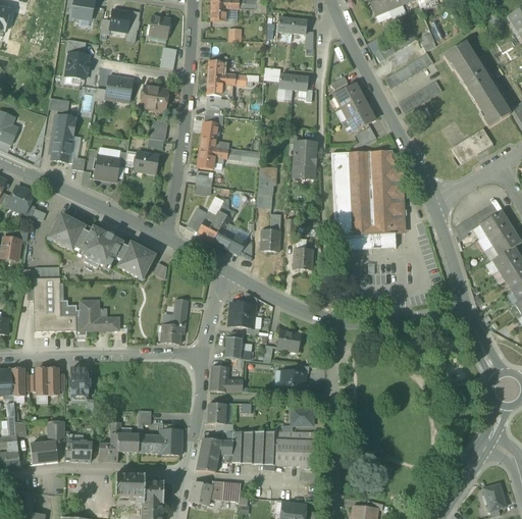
[(89,18),(90,18),(92,9),(93,9),(94,0),(71,0),(71,1),(73,2),(72,6),(73,6),(72,15),(79,16),(89,18)]
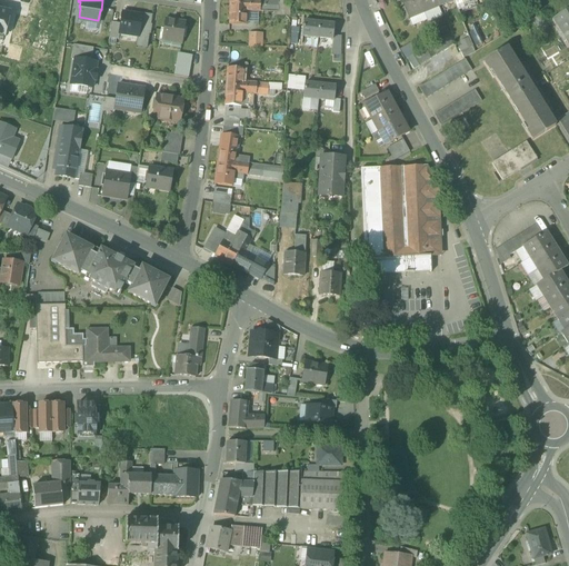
[(400,0),(408,15),(422,9),(418,0),(400,0)]
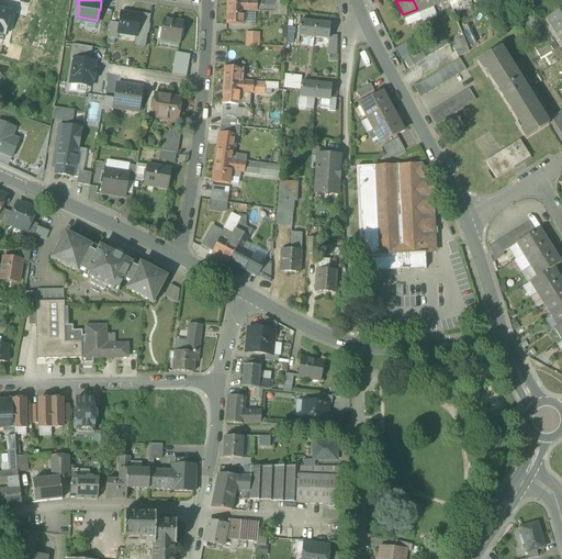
[(413,0),(417,9),(433,2),(431,0),(413,0)]
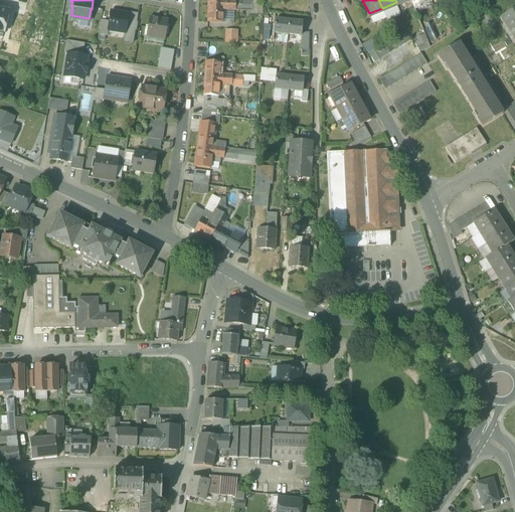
[(222,8),(222,2),(207,2),(207,19),(222,20),(222,18),(223,18),(224,12),(222,12),(222,8)]
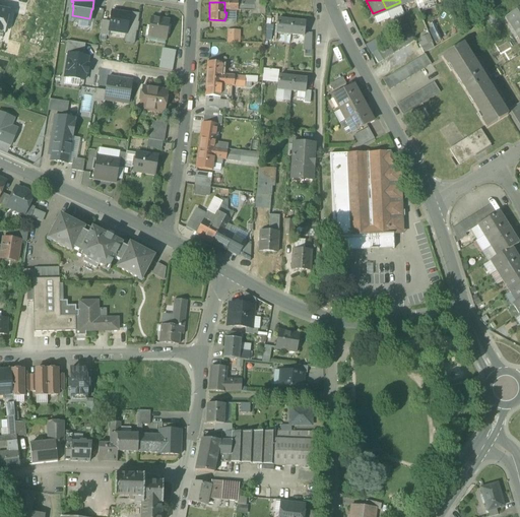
[(400,4),(387,9),(390,15),(391,18),(404,12),(400,4)]
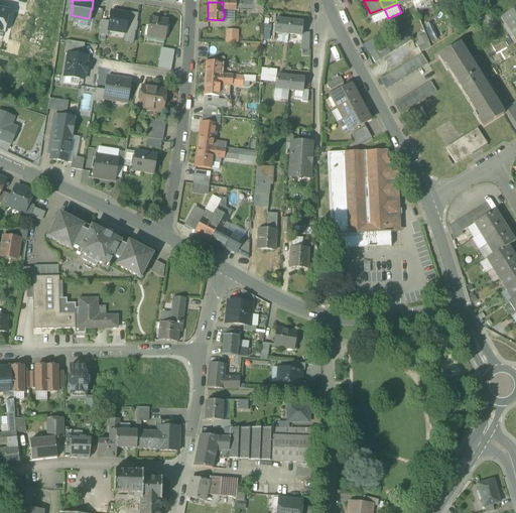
[(512,34),(515,41),(515,6),(500,16),(505,24),(507,23),(514,33),(512,34)]
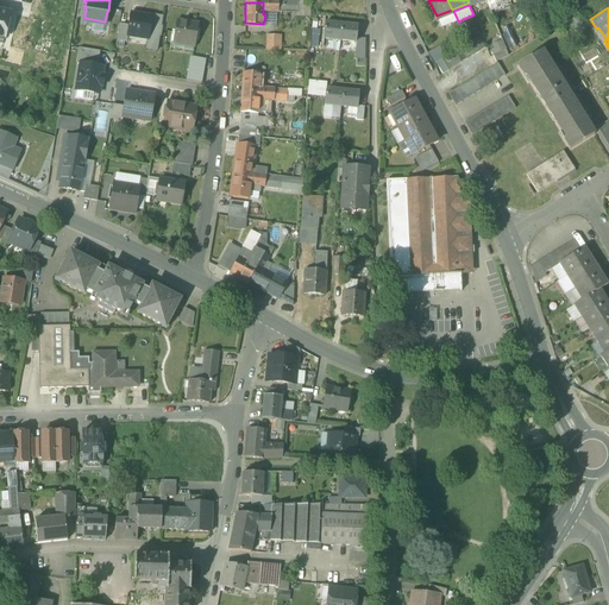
[(277,24),(277,10),(263,10),(263,14),(265,14),(264,21),(263,21),(263,24),(277,24)]
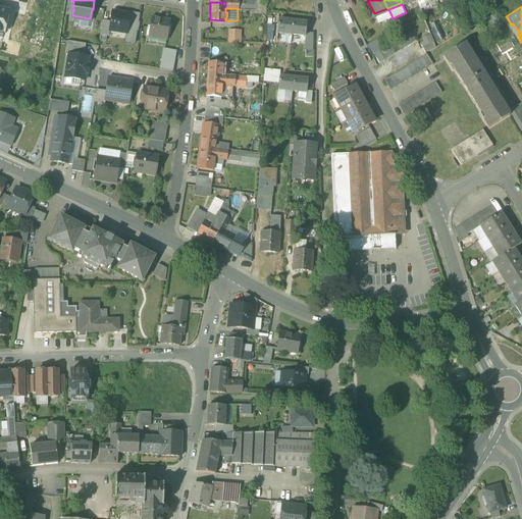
[(110,28),(126,31),(129,12),(112,9),(110,20),(109,28),(110,28)]
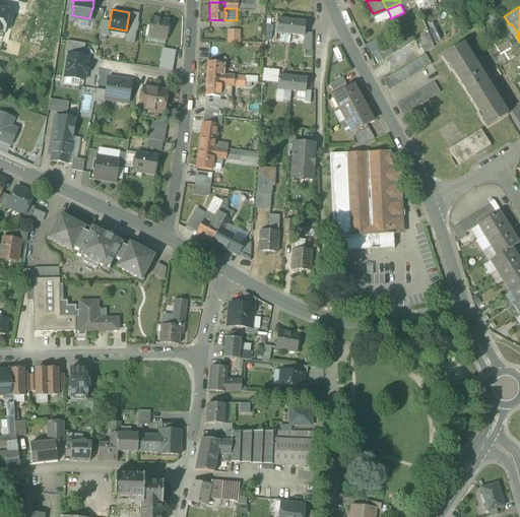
[(387,9),(374,15),(377,21),(390,15),(387,9)]
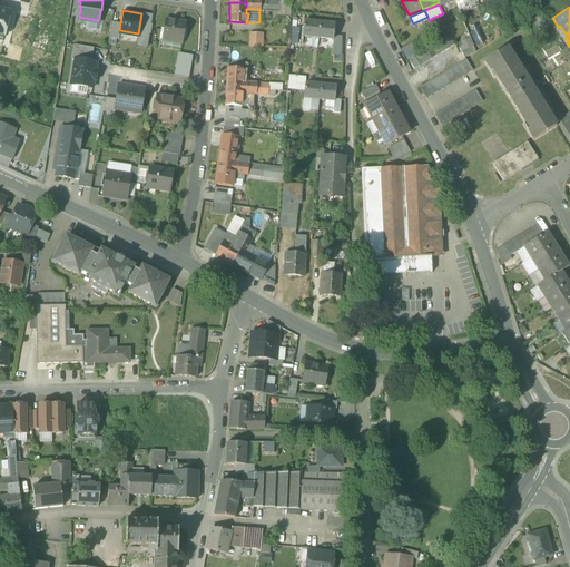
[(141,11),(141,13),(138,33),(137,41),(136,44),(147,45),(153,13),(141,11)]
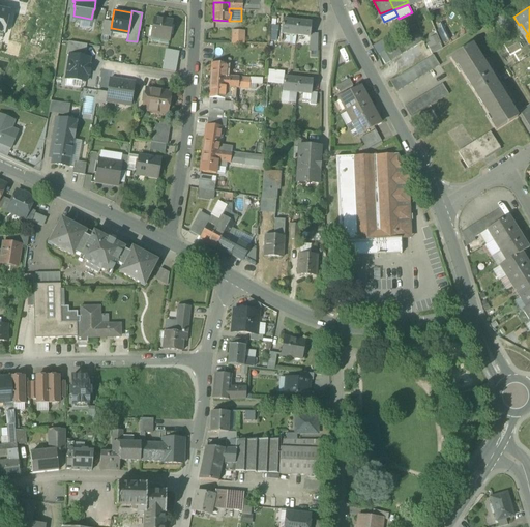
[(503,11),(495,16),(502,26),(509,22),(503,11)]
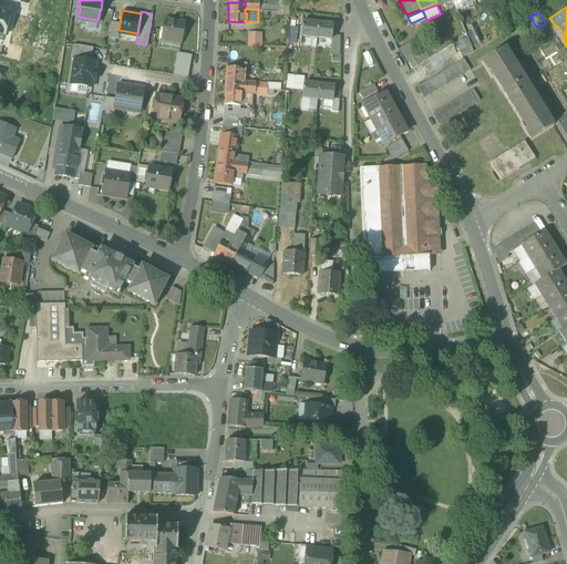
[(162,38),(181,41),(184,21),(165,17),(162,38)]
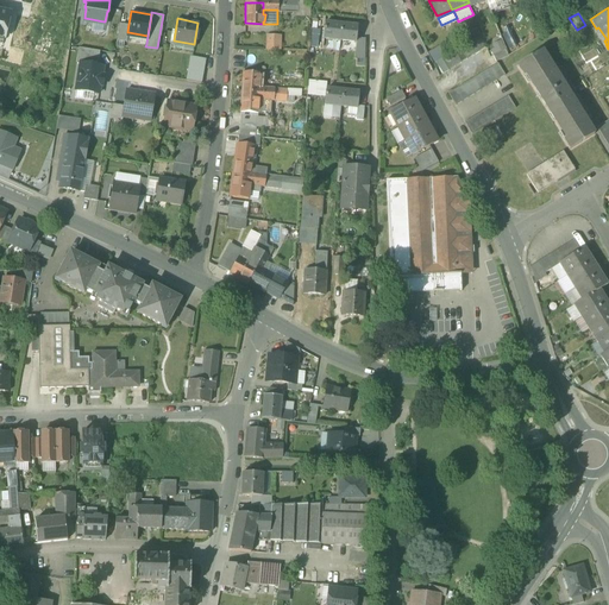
[(104,21),(92,19),(90,29),(102,31),(104,21)]
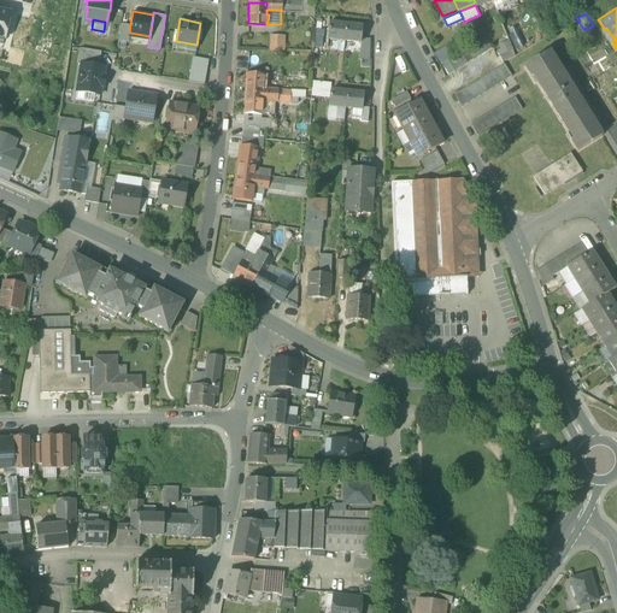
[(327,36),(344,37),(346,22),(329,21),(327,36)]
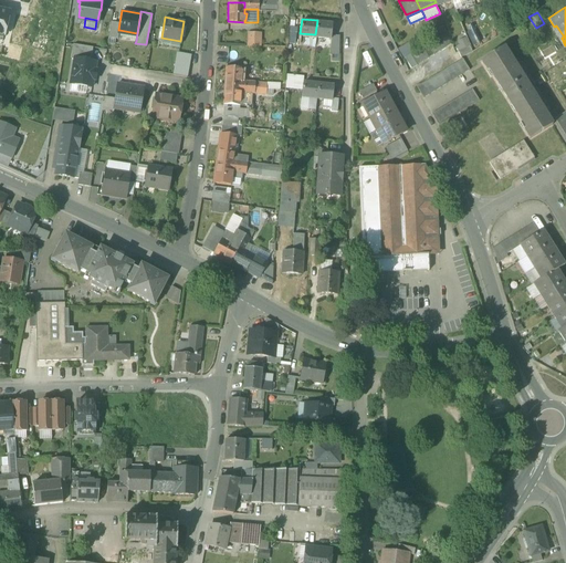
[(332,22),(317,20),(315,34),(331,37),(331,33),(332,22)]
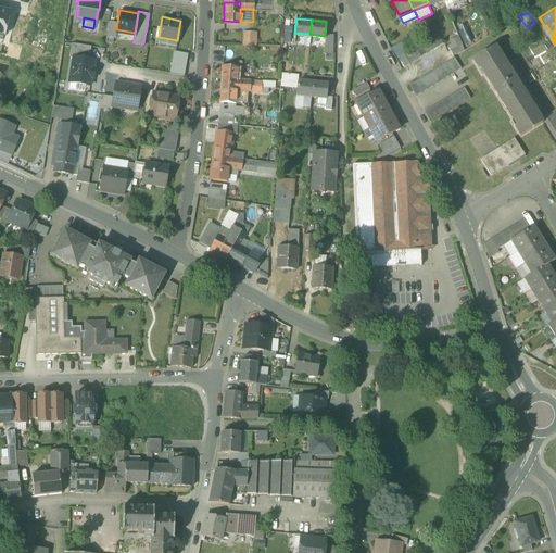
[(116,37),(117,29),(116,29),(117,22),(109,21),(106,36),(114,37),(116,37)]
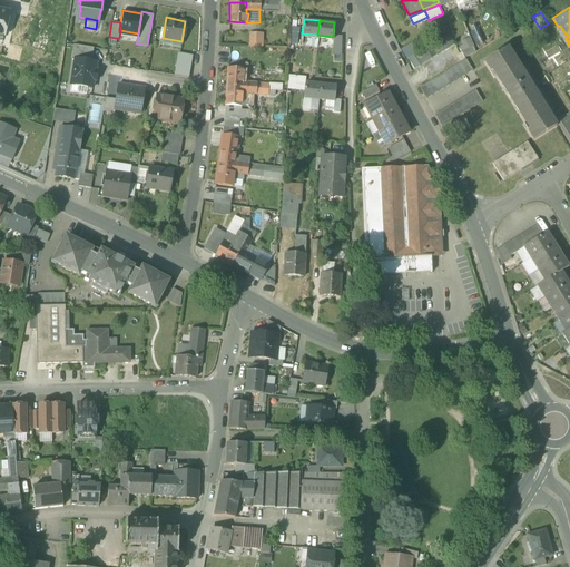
[(474,42),(482,39),(475,22),(471,25),(473,29),(470,30),(474,42)]
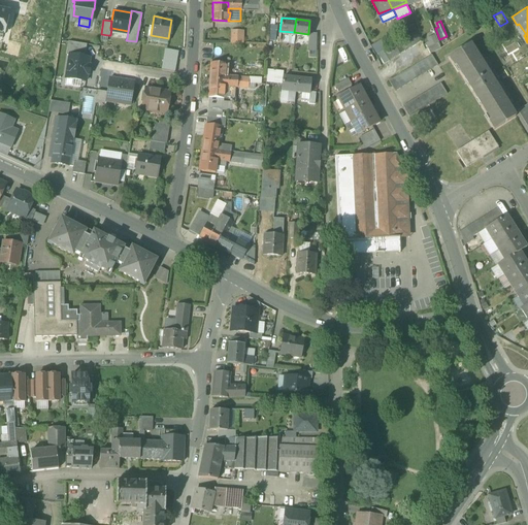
[(268,38),(275,39),(276,24),(270,23),(268,38)]
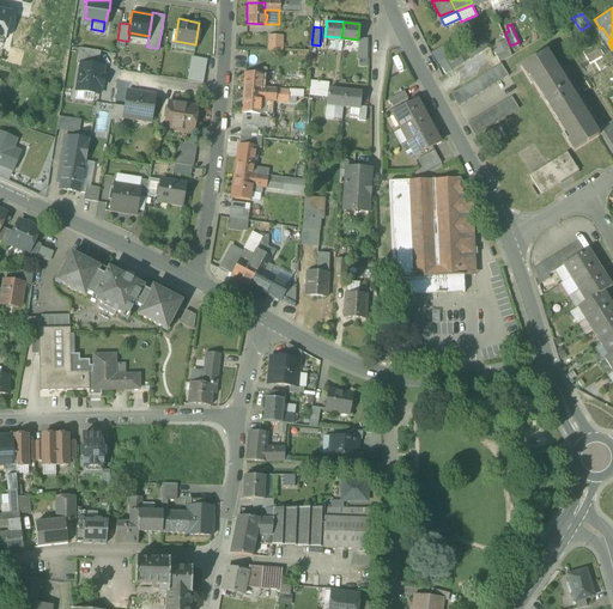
[(600,29),(608,41),(611,40),(602,28),(600,29)]
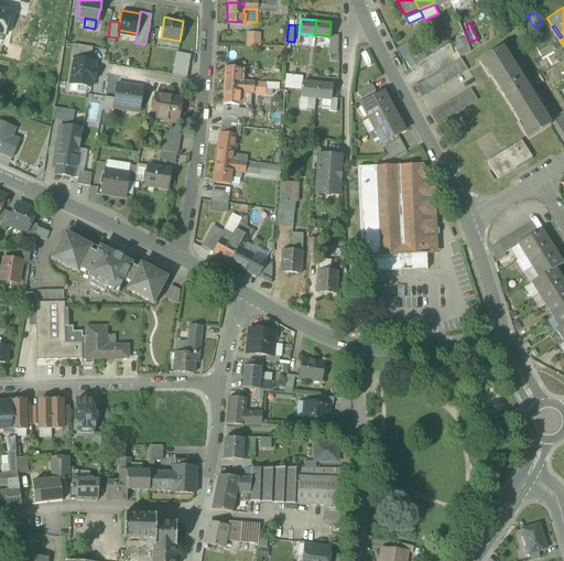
[(119,30),(118,38),(136,41),(137,33),(119,30)]
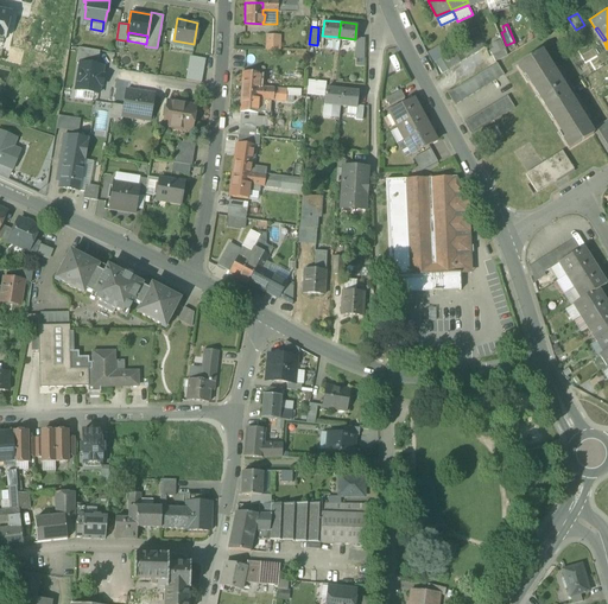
[(264,48),(278,48),(279,33),(264,33),(264,48)]
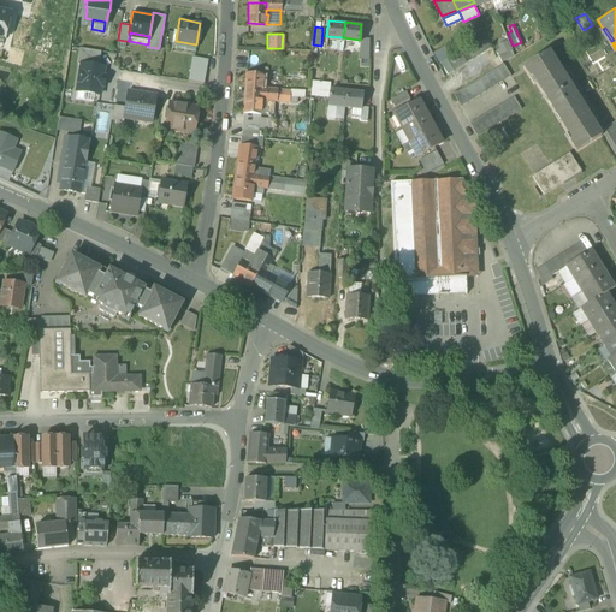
[(478,37),(485,49),(491,46),(484,34),(478,37)]
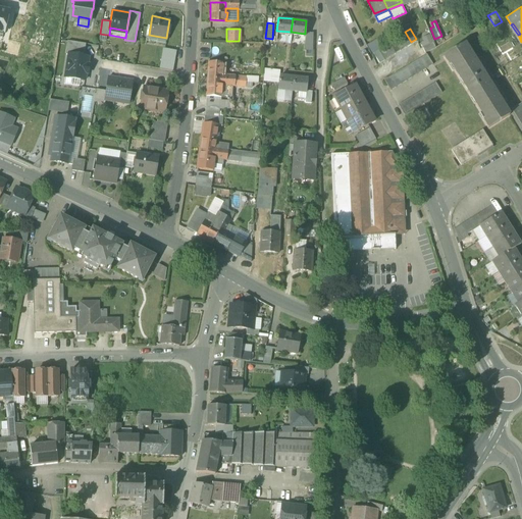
[(312,31),(305,31),(305,34),(304,41),(306,43),(312,43),(313,33),(312,31)]
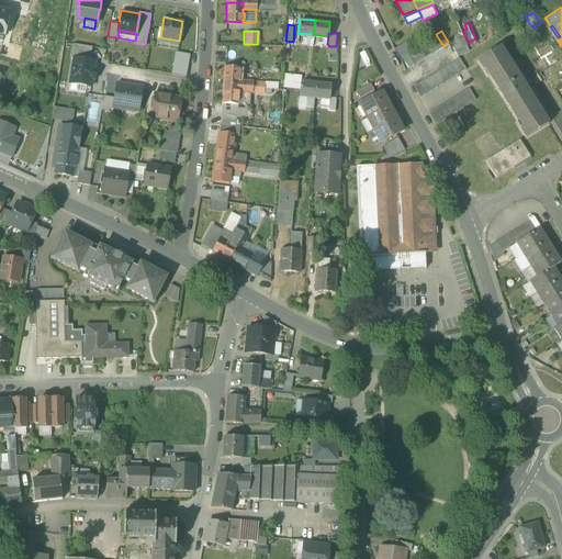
[(436,34),(429,37),(437,48),(442,45),(436,34)]
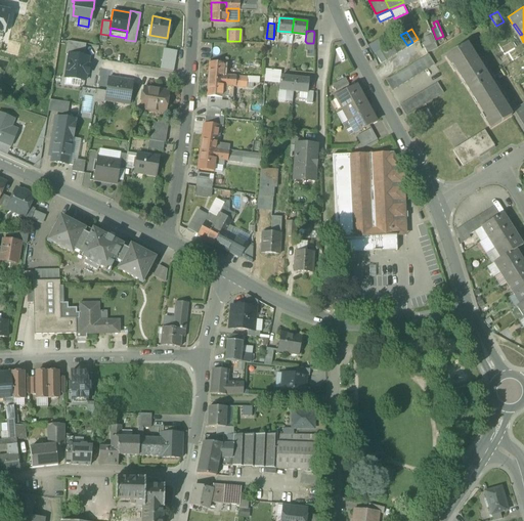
[(422,40),(424,45),(434,41),(430,33),(423,36),(425,39),(422,40)]
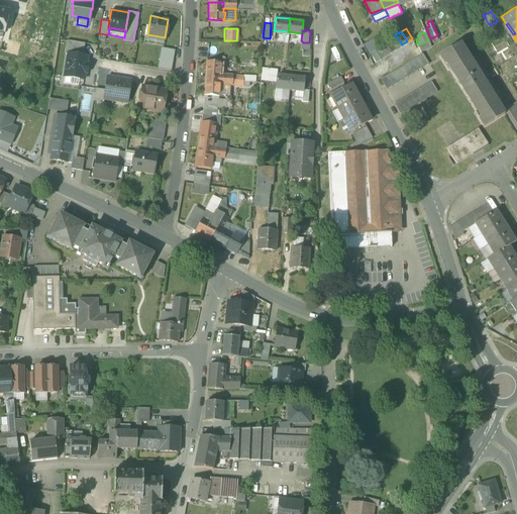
[(397,47),(402,44),(395,34),(390,38),(397,47)]
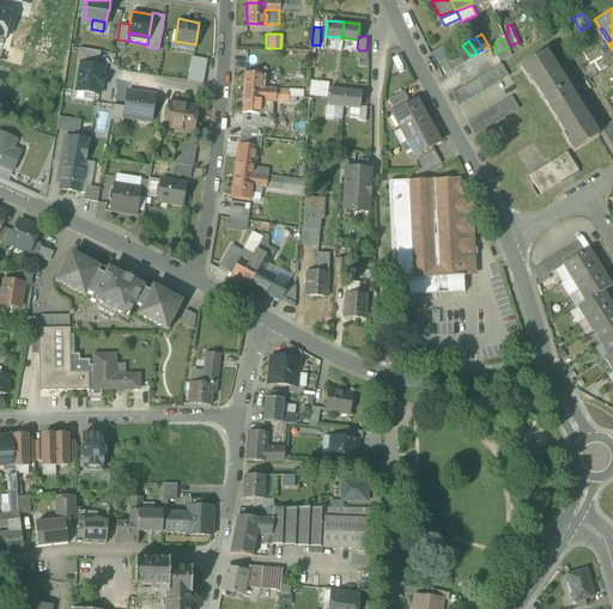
[(437,60),(438,60),(444,56),(448,54),(442,43),(430,50),(437,60)]
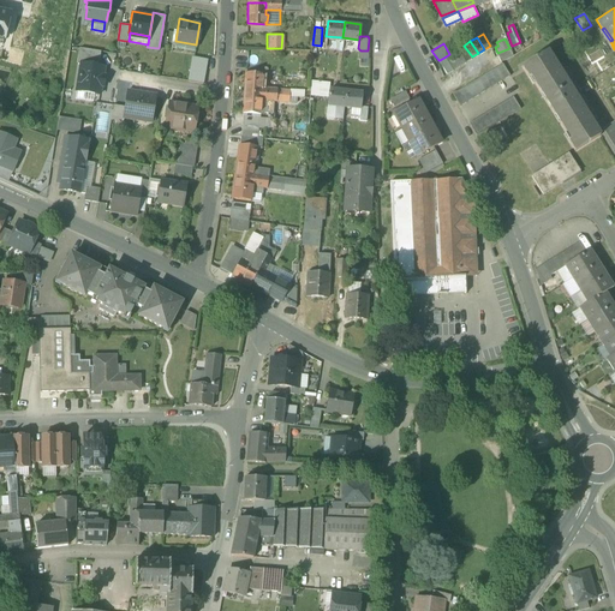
[(81,61),(99,64),(101,49),(79,46),(77,61),(81,63),(81,61)]
